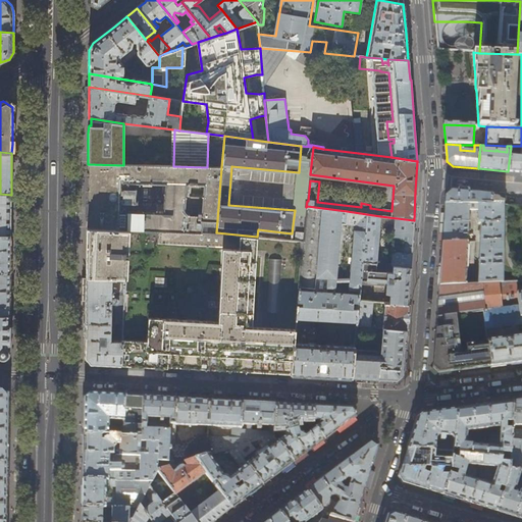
[(519,155),(510,154),(508,171),(521,172),(521,157),(521,158),(521,157),(519,155)]
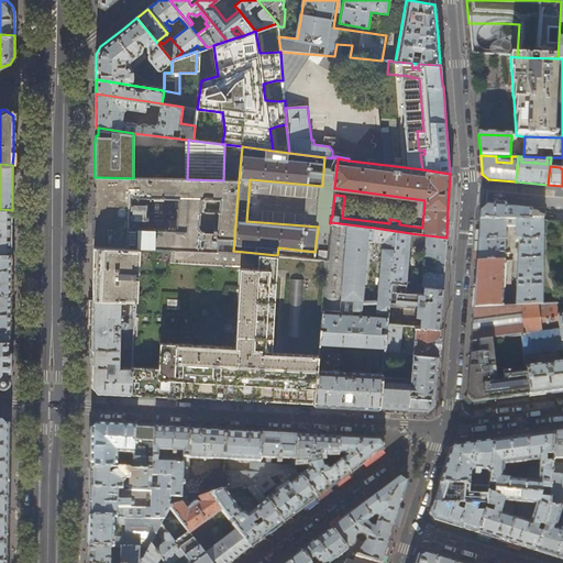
[(94,211),(94,246),(217,251),(218,236),(234,238),(239,180),(223,180),(187,179),(133,178),(95,177),(94,211)]
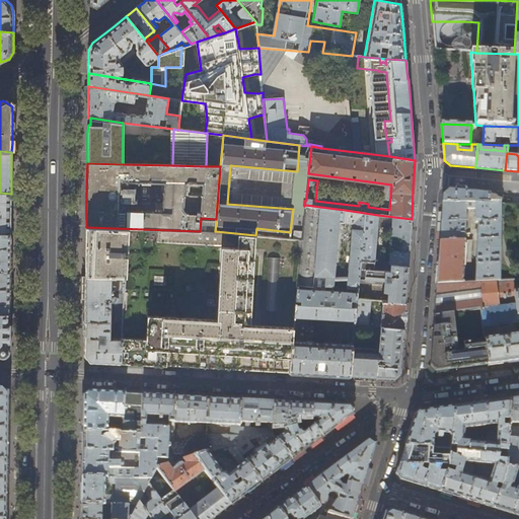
[(442,204),(488,204),(489,197),(489,194),(471,193),(449,191),(443,196),(443,200),(442,204)]
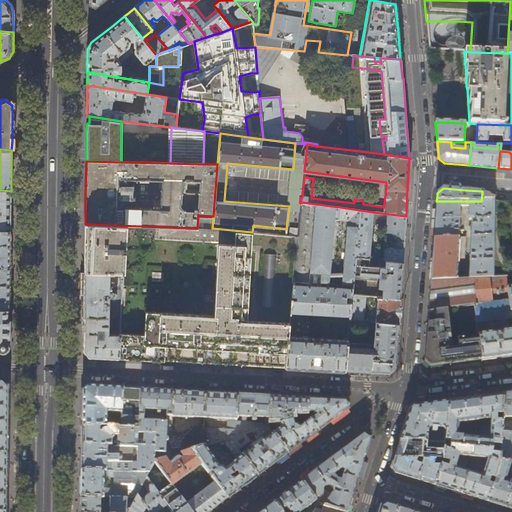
[(11,191),(0,190),(0,230),(10,231),(11,213),(11,191)]
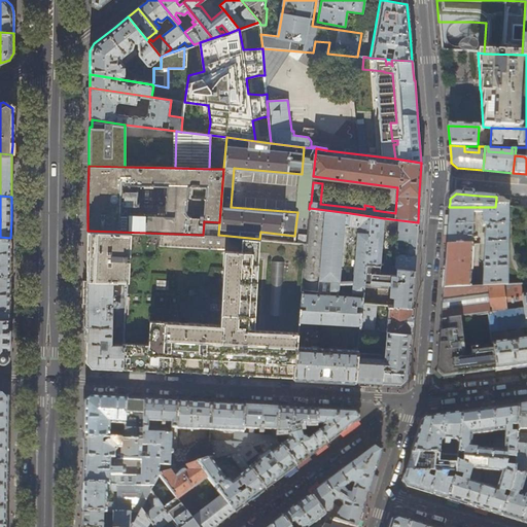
[(506,224),(507,207),(495,207),(449,207),(448,225),(446,246),(471,245),(472,212),(482,212),(482,225),(485,226),(483,286),(504,285),(505,267),(506,226),(507,226),(507,224),(506,224)]
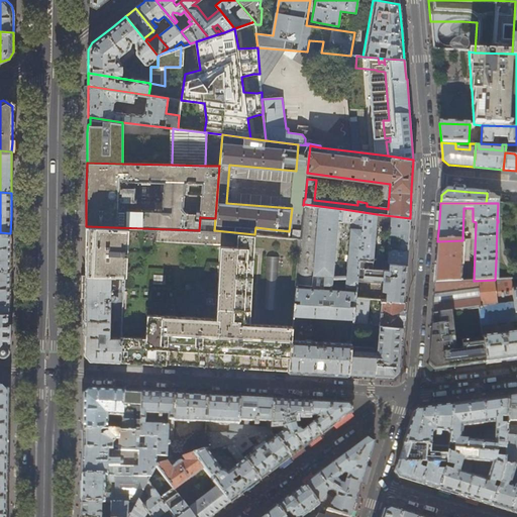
[(516,204),(508,203),(502,229),(502,231),(503,236),(504,240),(506,247),(506,249),(509,253),(511,257),(514,262),(496,262),(495,280),(510,279),(516,279),(516,204)]
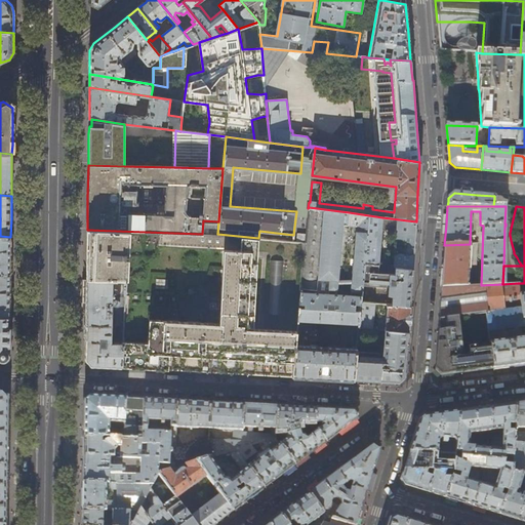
[(347,226),(349,212),(309,207),(306,233),(305,242),(299,304),(305,305),(304,308),(298,308),(297,321),(359,324),(360,311),(355,311),(356,308),(360,308),(361,303),(364,264),(364,260),(354,260),(351,295),(336,295),(341,226),(347,226)]
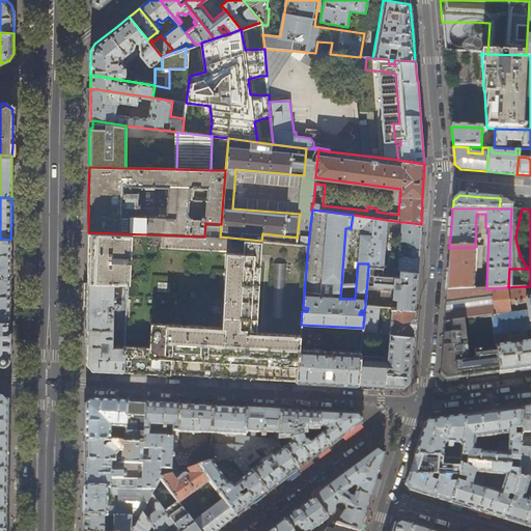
[(383,269),(387,220),(353,215),(351,228),(361,229),(358,263),(368,263),(368,267),(383,269)]
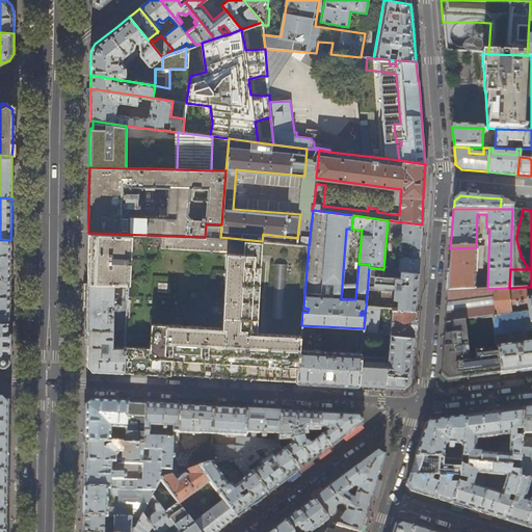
[(420,248),(422,224),(396,221),(394,241),(401,242),(399,270),(401,270),(419,271),(420,248)]
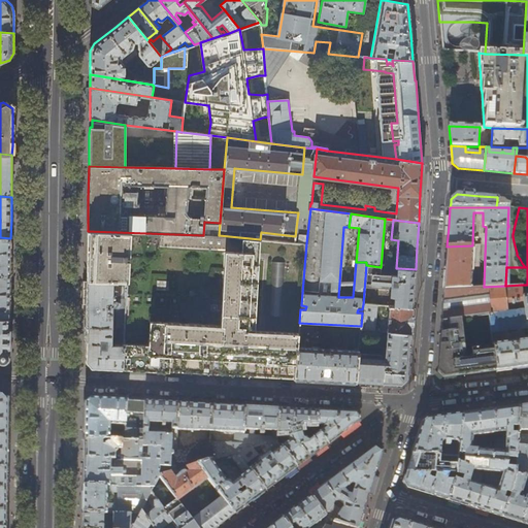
[(219,236),(203,235),(88,231),(88,256),(87,281),(127,282),(125,327),(124,341),(124,344),(122,369),(204,374),(294,380),(297,348),(299,323),(300,309),(301,305),(306,243),(298,242),(295,242),(260,239),(219,235),(219,236)]
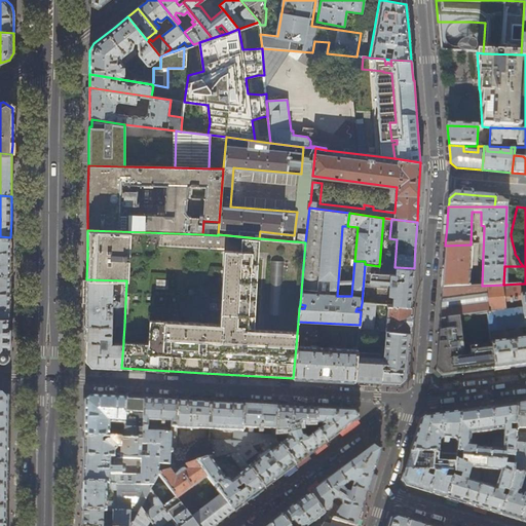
[(298,233),(297,241),(305,242),(306,233),(298,233)]
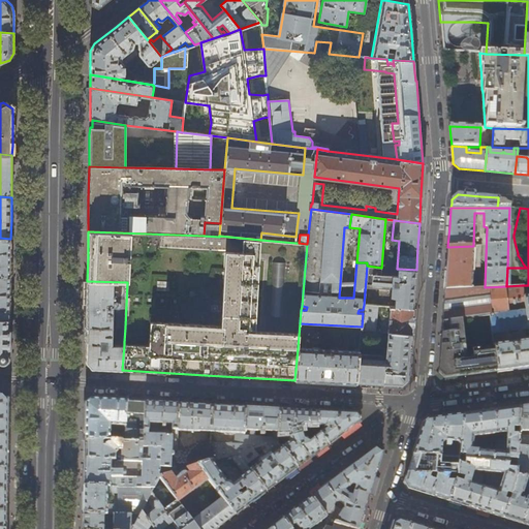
[(0,238),(0,275),(10,276),(10,257),(10,239),(0,238)]
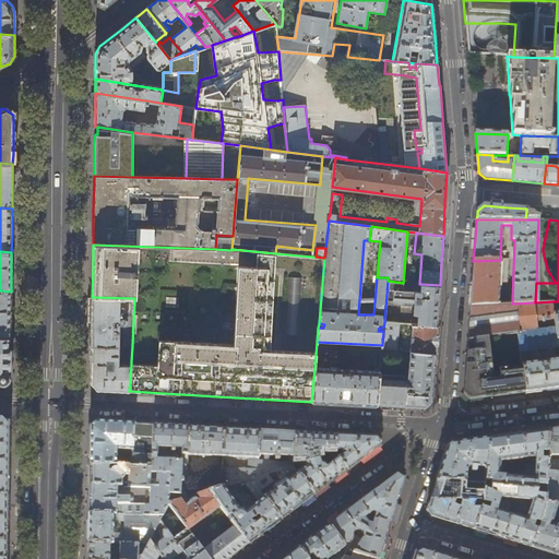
[(500,260),(473,261),(472,283),(470,306),(506,305),(506,290),(498,296),(499,269),(507,269),(508,260),(500,260)]
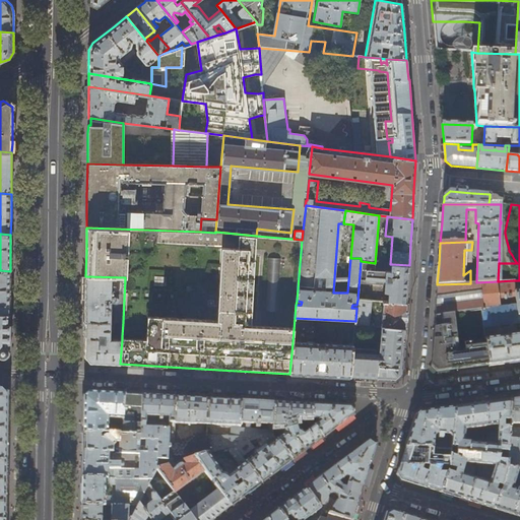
[(372,301),(375,263),(361,261),(358,300),(371,301),(372,301)]
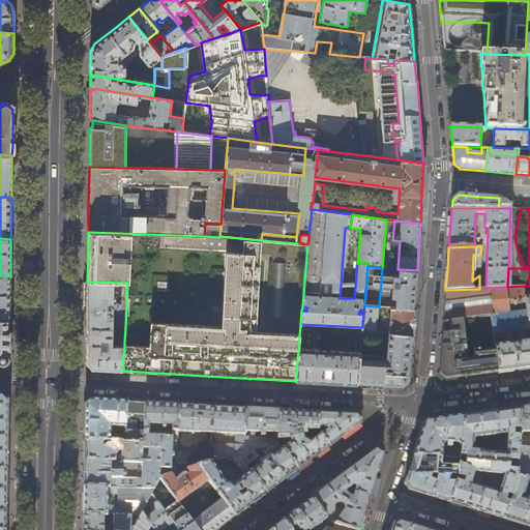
[(415,290),(417,270),(400,269),(396,307),(414,310),(415,290)]
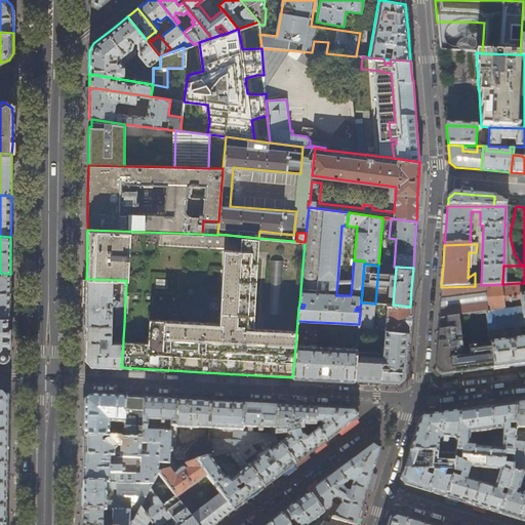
[(9,298),(10,274),(0,273),(0,317),(9,317),(9,298)]
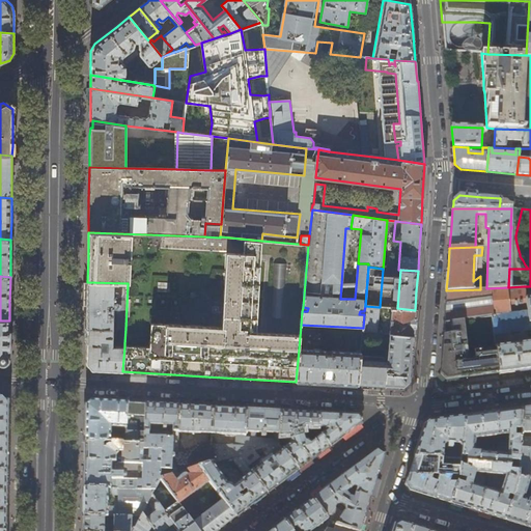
[(117,329),(121,329),(126,329),(128,283),(87,282),(87,298),(87,307),(87,329),(113,329),(113,314),(117,314),(117,329)]
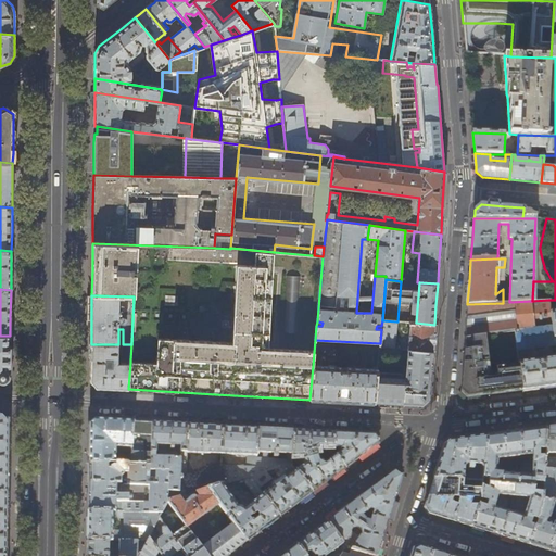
[(551,312),(548,300),(532,301),(509,302),(503,303),(467,304),(466,323),(465,338),(515,331),(553,327),(551,312)]
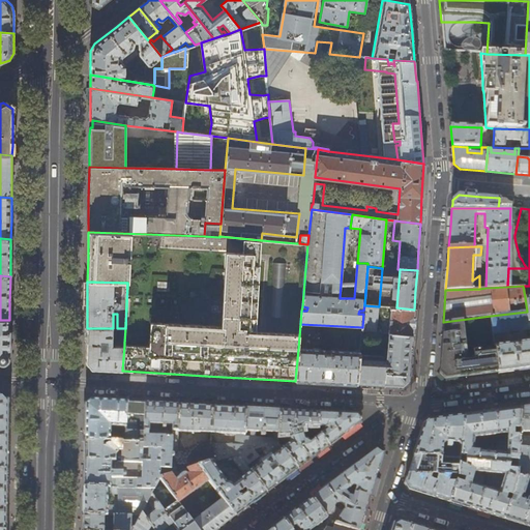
[(376,332),(378,306),(364,305),(363,311),(363,314),(362,327),(361,331),(376,332)]
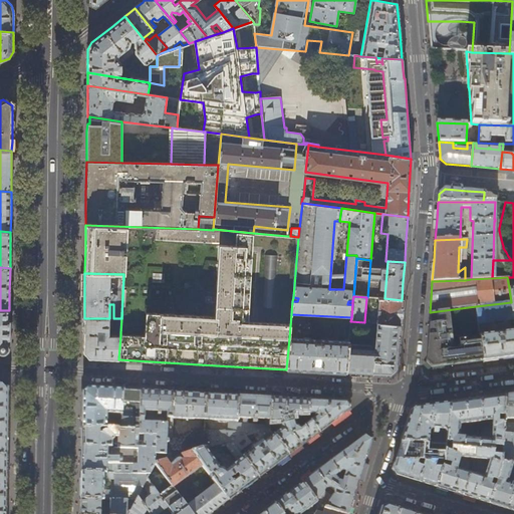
[(401,312),(402,300),(384,298),(379,298),(377,323),(400,325),(401,312)]
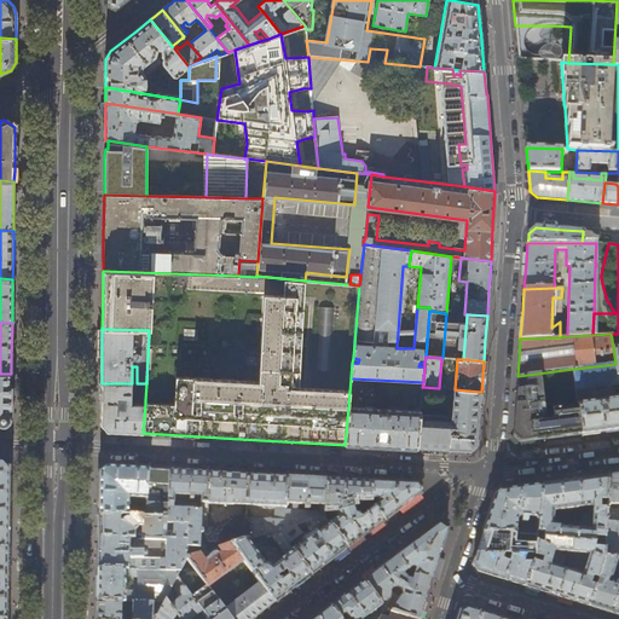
[(615,364),(573,369),(583,434),(603,432),(618,429),(618,399),(586,404),(585,389),(618,385),(618,382),(617,376),(615,364)]
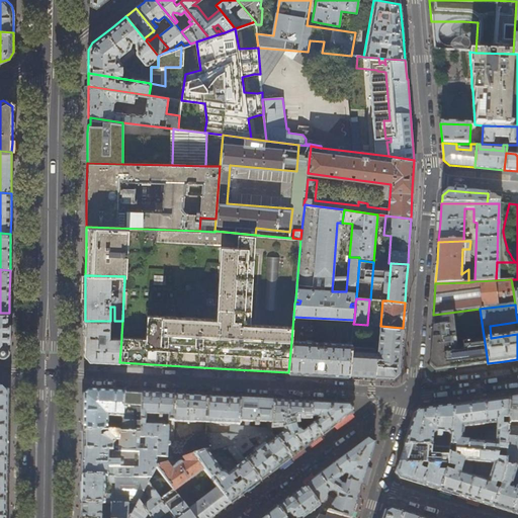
[(488,363),(480,309),(433,315),(431,341),(429,365),(435,370),(448,368),(469,366),(488,363)]
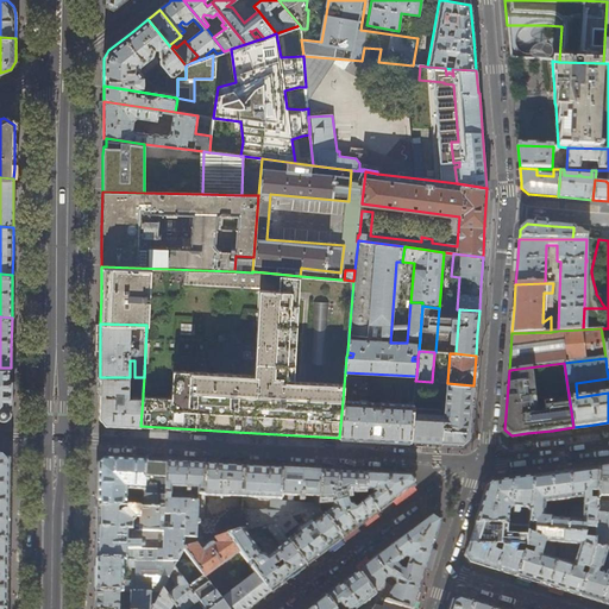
[(11,368),(0,368),(0,418),(4,419),(11,413),(11,391),(11,368)]
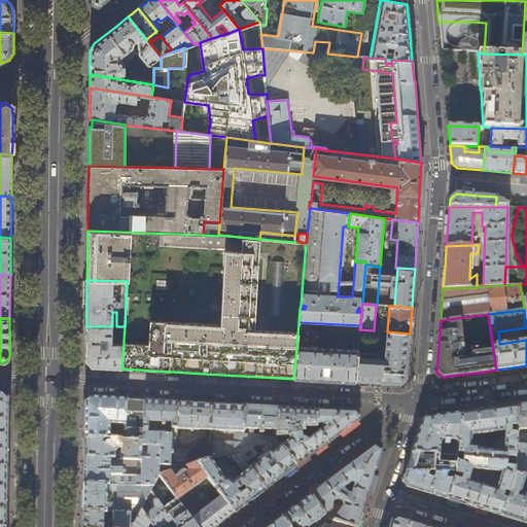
[(111,343),(112,326),(86,326),(85,345),(85,361),(91,367),(103,367),(121,369),(124,344),(111,343)]
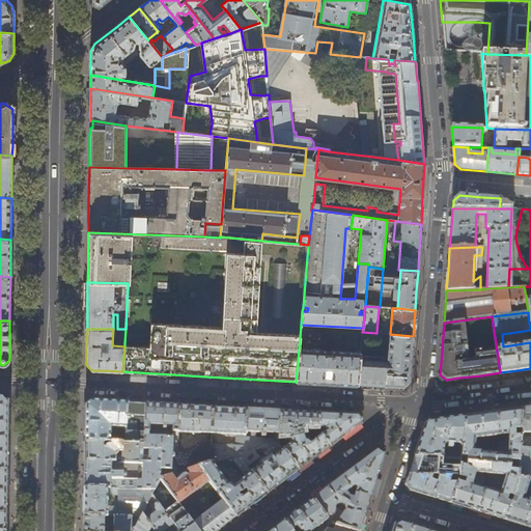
[(374,347),(376,333),(362,332),(360,353),(358,385),(373,386),(389,387),(403,387),(410,382),(411,365),(413,336),(390,334),(389,334),(387,362),(381,362),(382,359),(384,359),(384,356),(382,356),(382,348),(374,347)]
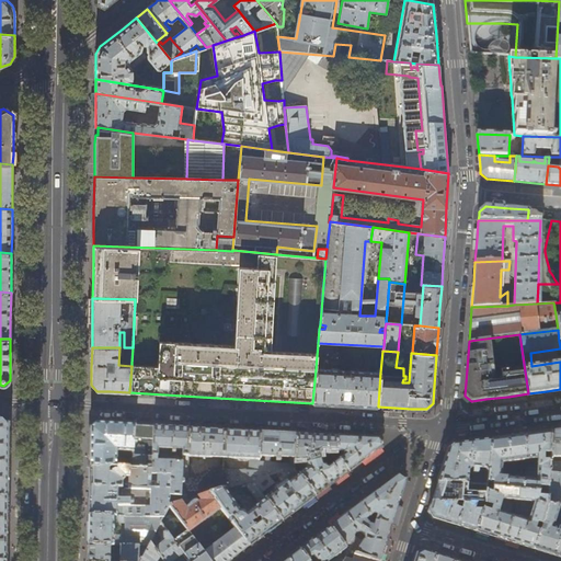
[(380,373),(316,369),(312,403),(331,403),(347,404),(378,407),(380,373)]
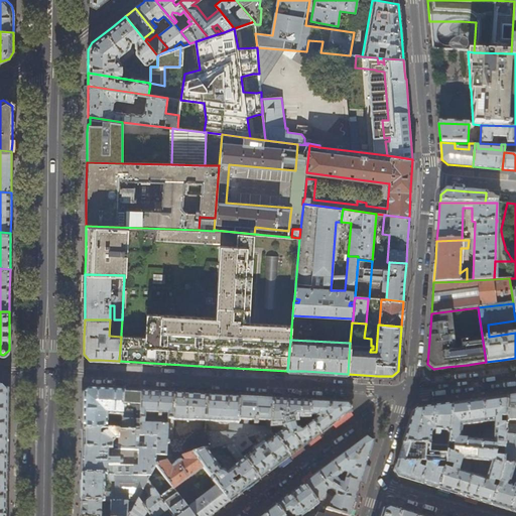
[(0,515),(6,515),(6,507),(7,458),(8,423),(8,390),(3,385),(2,384),(0,384),(0,515)]
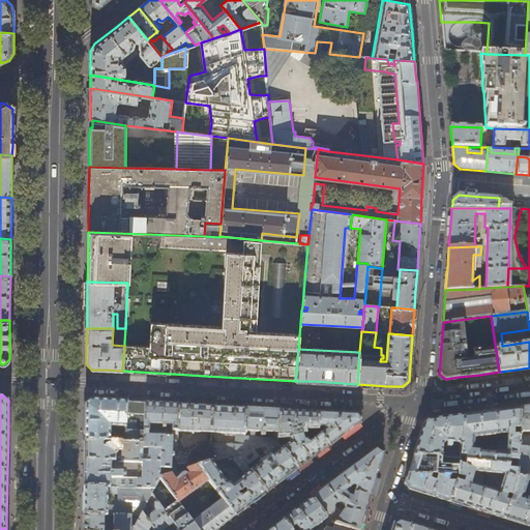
[(125,432),(127,402),(109,401),(91,400),(85,405),(85,425),(85,441),(113,442),(113,433),(110,433),(111,429),(118,429),(118,432),(125,432)]
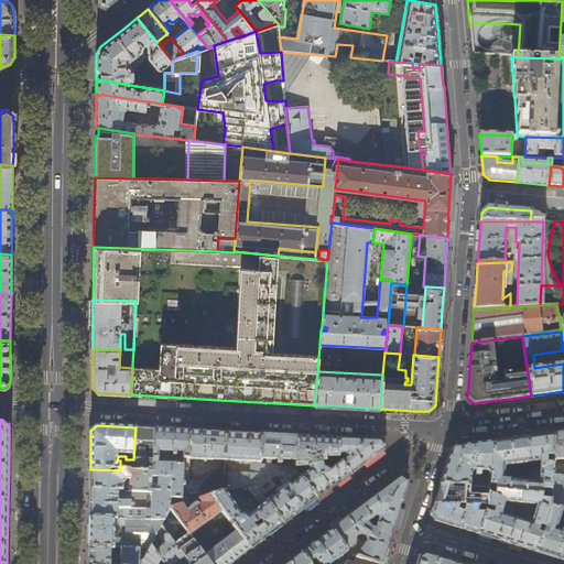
[(145,429),(136,427),(133,459),(132,470),(152,470),(154,429),(145,429)]
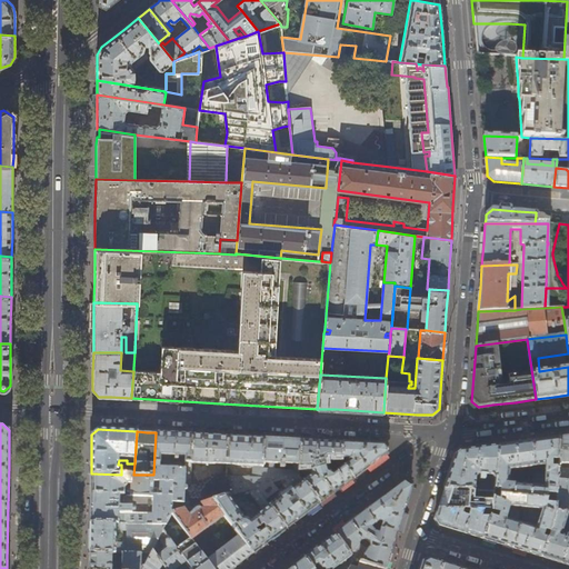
[(175,433),(156,432),(153,475),(153,481),(172,482),(171,502),(189,503),(189,500),(183,500),(183,490),(186,490),(187,489),(187,488),(186,486),(183,486),(185,469),(159,468),(159,463),(160,462),(160,456),(173,456),(173,458),(175,459),(177,459),(178,458),(178,456),(185,457),(185,463),(190,463),(192,435),(175,433)]
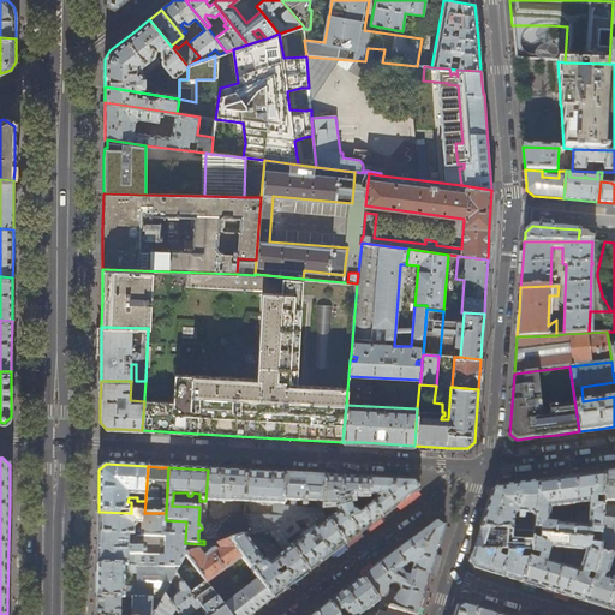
[(245,502),(246,472),(227,471),(208,470),(206,501),(245,503),(245,502)]
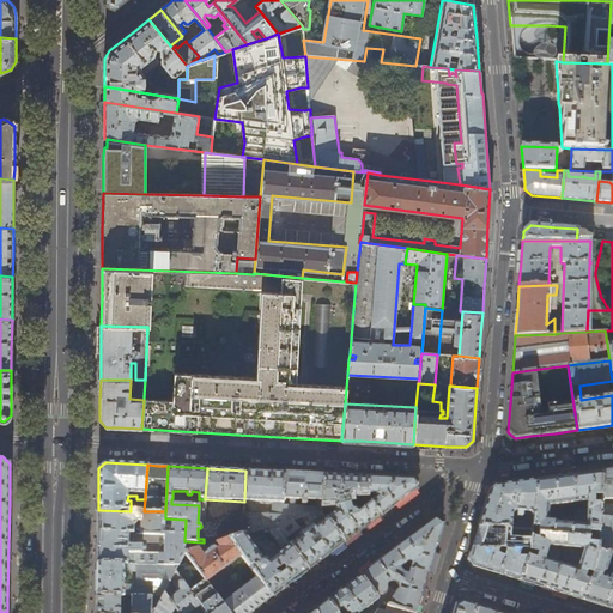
[(612,469),(602,472),(599,539),(599,553),(612,553),(612,469)]
